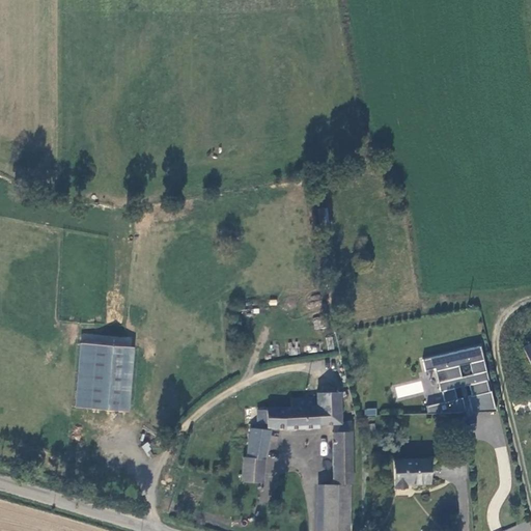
[(317,210),(318,226),(329,226),(327,208),(317,210)]
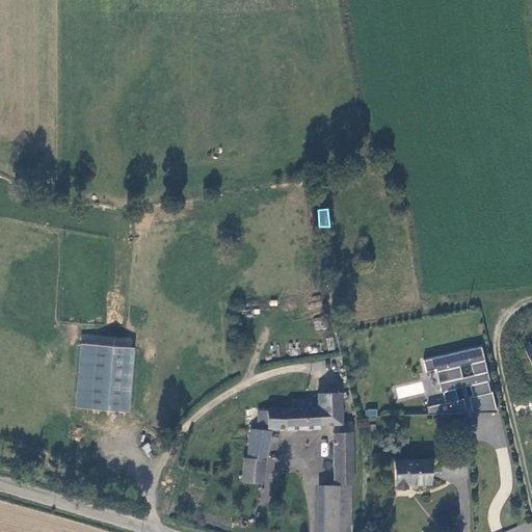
[(314,320),(315,328),(326,327),(325,318),(314,320)]
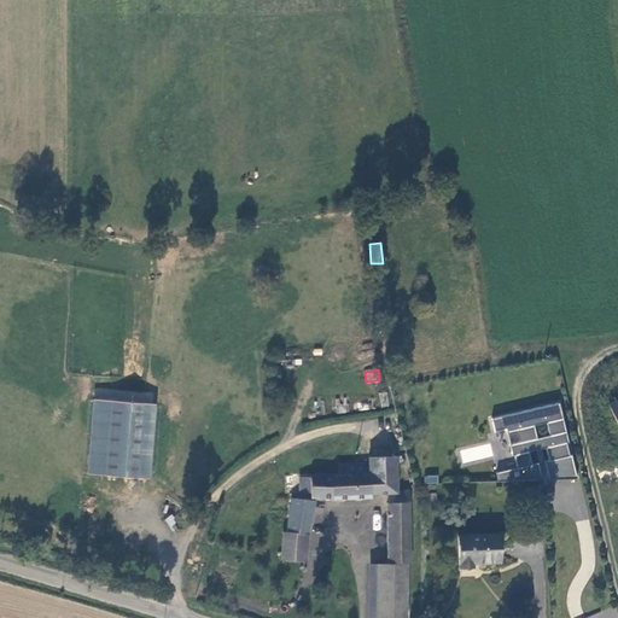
[(151,476),(155,401),(94,396),(89,470),(151,476)]
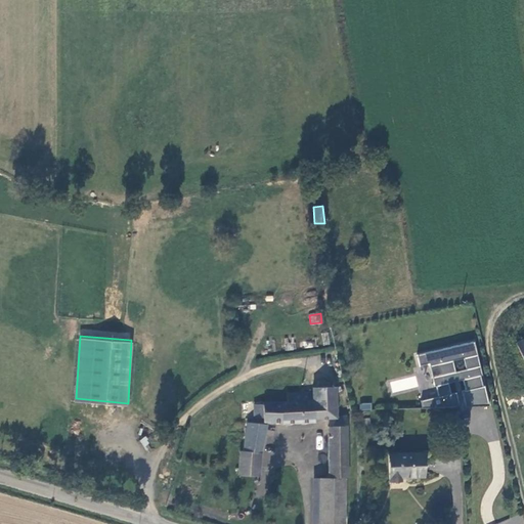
[(431,362),(436,386),(437,385),(440,395),(423,399),(423,407),(453,406),(461,405),(457,391),(452,392),(450,382),(465,379),(467,389),(463,390),(466,406),(490,405),(486,385),(484,386),(482,375),(483,375),(476,341),(419,354),(421,365),(431,362)]
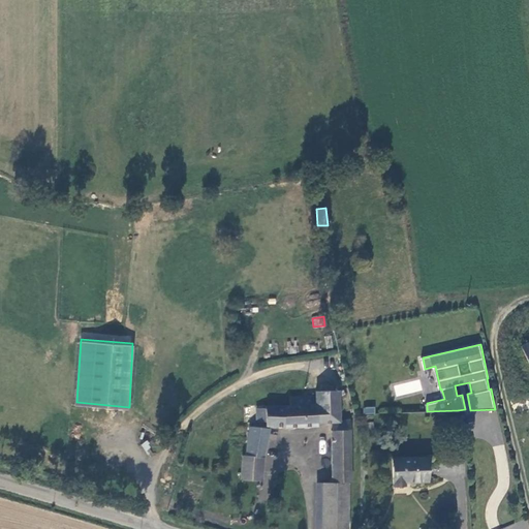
[(340,421),(338,392),(317,392),(317,396),(291,398),(290,405),(258,407),(257,423),(267,423),(268,428),(285,428),(285,429),(317,428),(318,424),(332,423),(340,423),(340,421)]
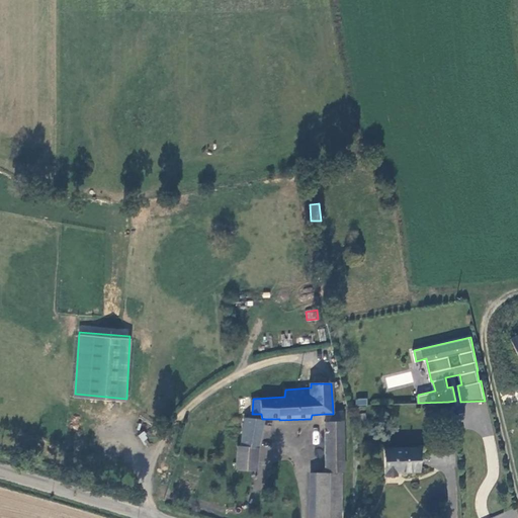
[(344,411),(333,412),(333,414),(325,414),(326,422),(344,421),(344,411)]
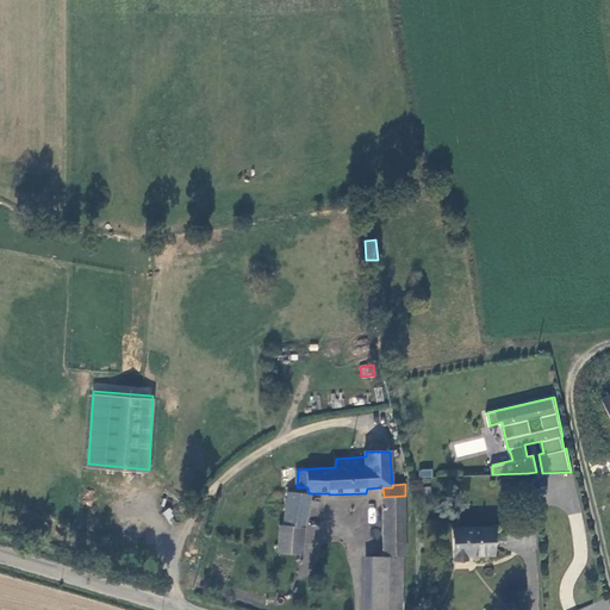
[(311,497),(291,493),(282,524),(305,529),(311,497)]
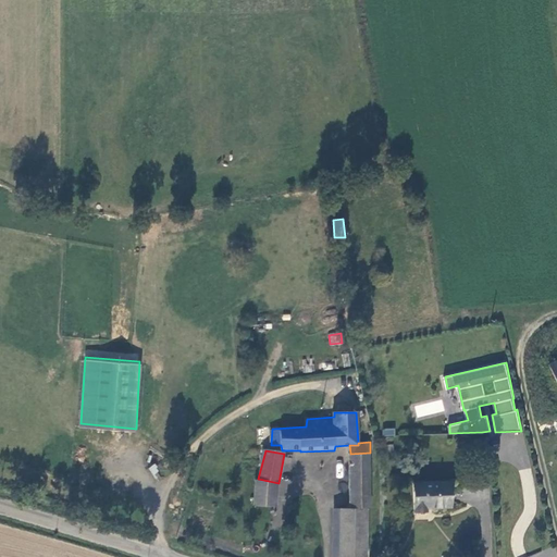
[(371,509),(370,453),(350,454),(349,510),(368,509),(371,509)]
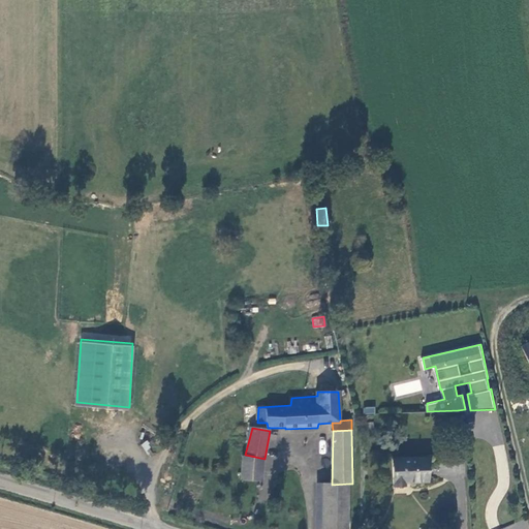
[(245,455),(243,479),(261,480),(265,459),(245,455)]
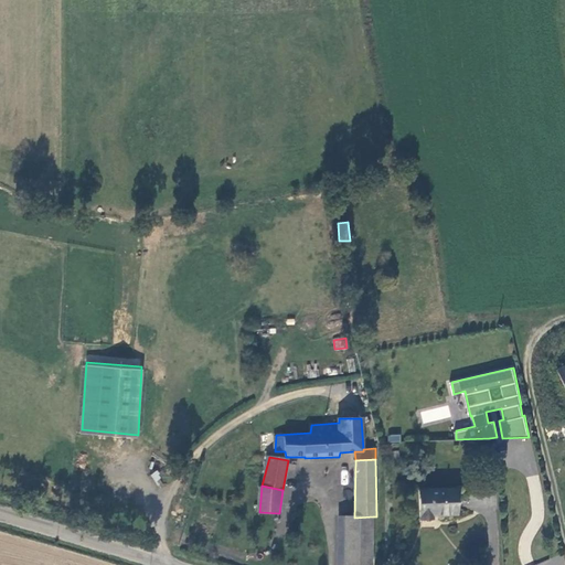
[(457,513),(456,488),(419,489),(419,519),(434,518),(434,514),(457,513)]
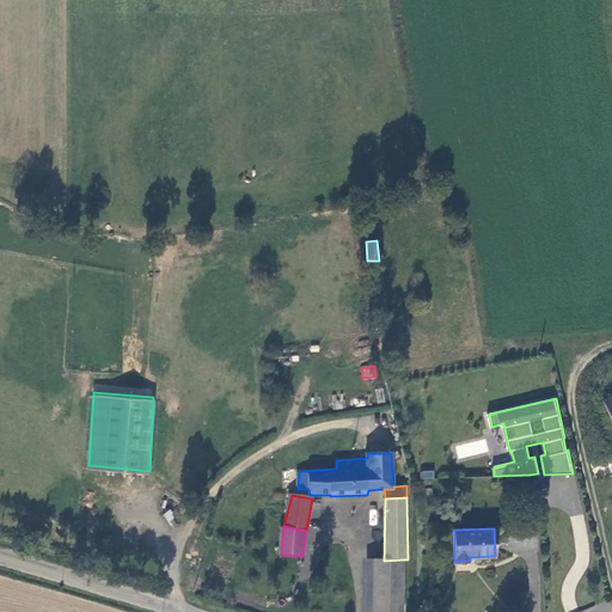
[(404,611),(404,560),(384,561),(377,558),(375,611),(404,611)]
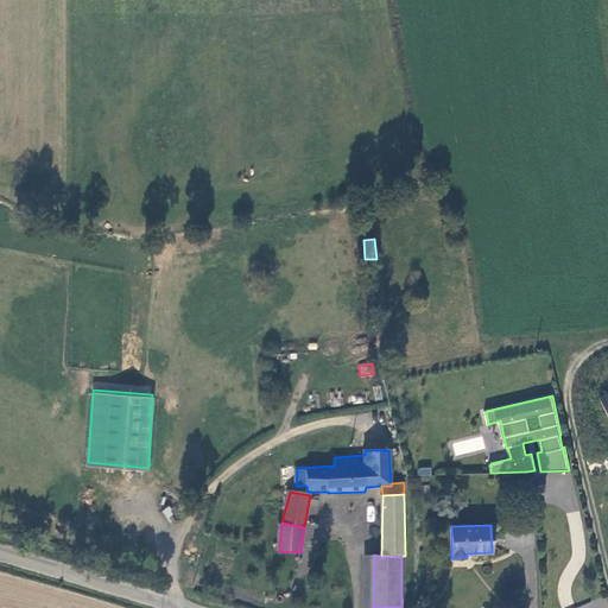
[(607,607),(607,606),(605,597),(572,607),(607,607)]
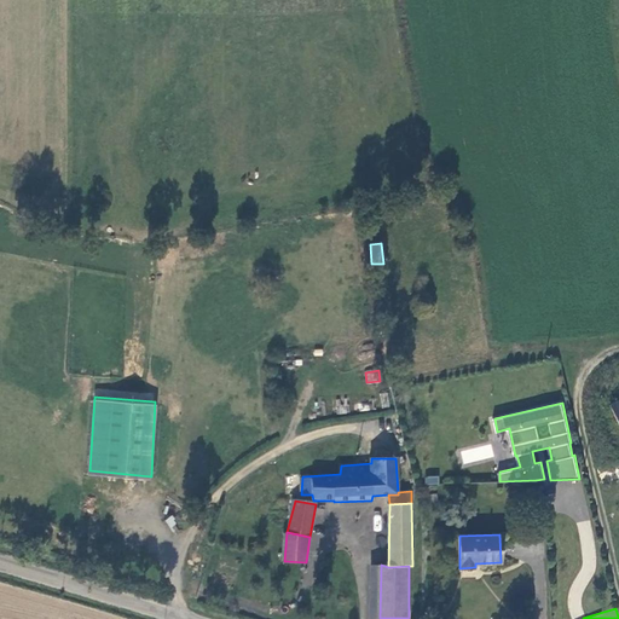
All buildings are outlined.
